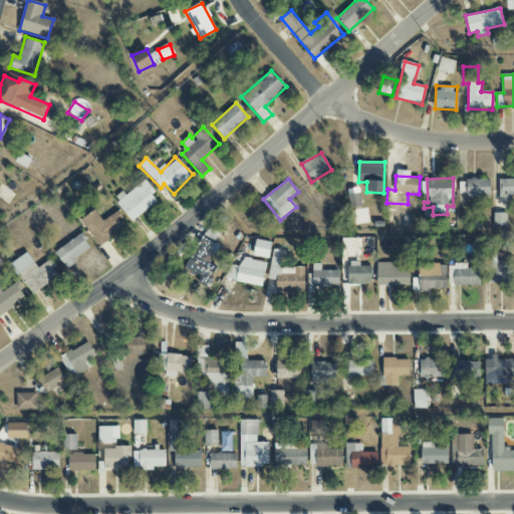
[(490,197),(490,179),(465,179),(465,189),(465,197),(490,197)]
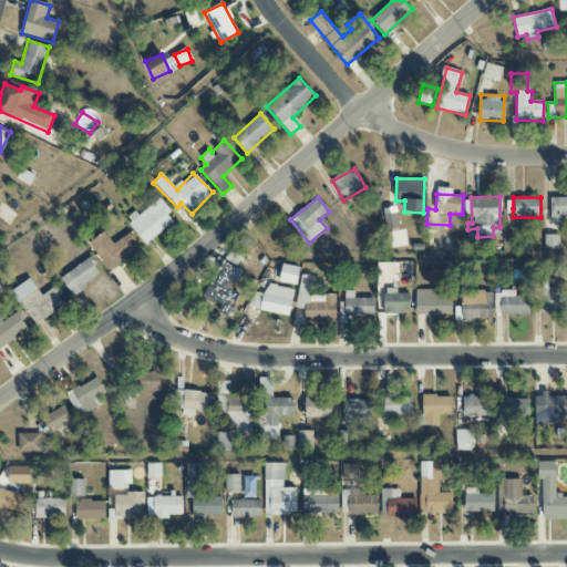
[(566,197),(549,197),(550,223),(565,222),(564,216),(566,215),(566,197)]
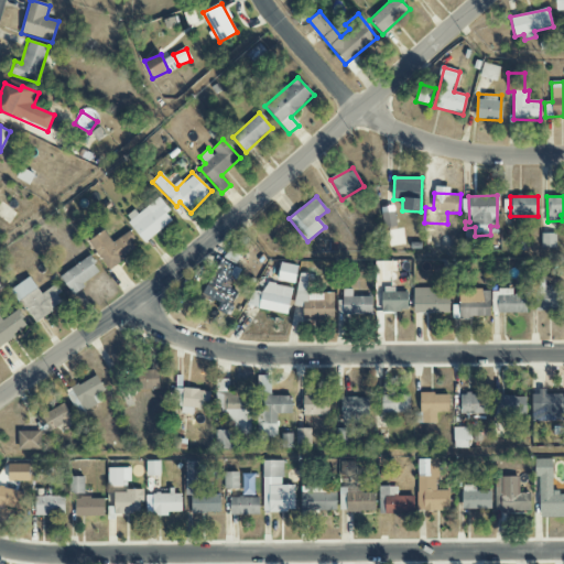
[(174,220),(158,197),(127,219),(144,242),(174,220)]
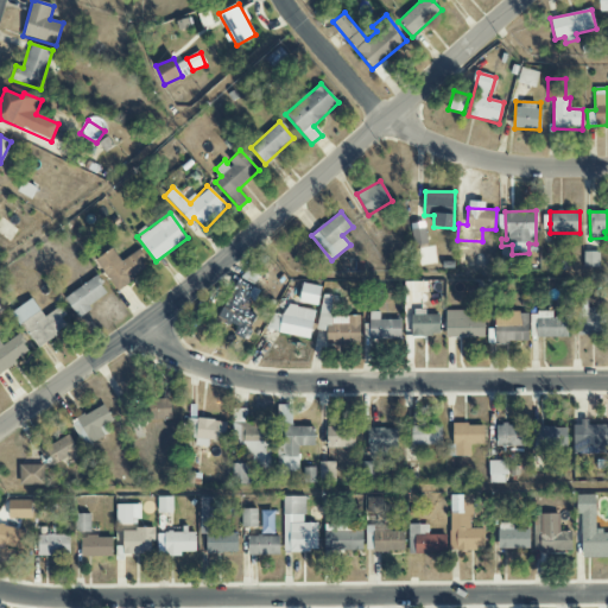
[(413,245),(426,244),(425,221),(411,222),(413,245)]
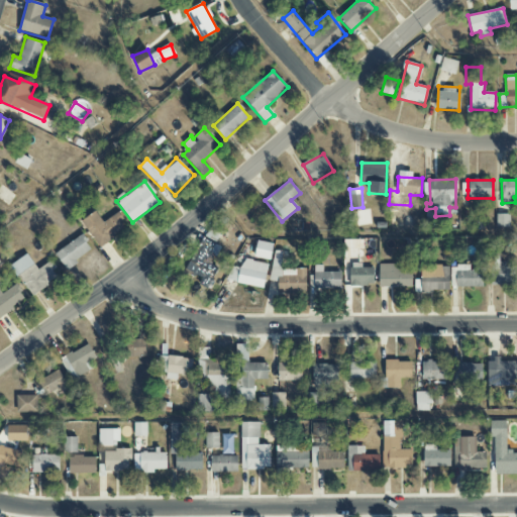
[(82,220),(99,247),(127,229),(117,213),(103,222),(96,211),(82,220)]
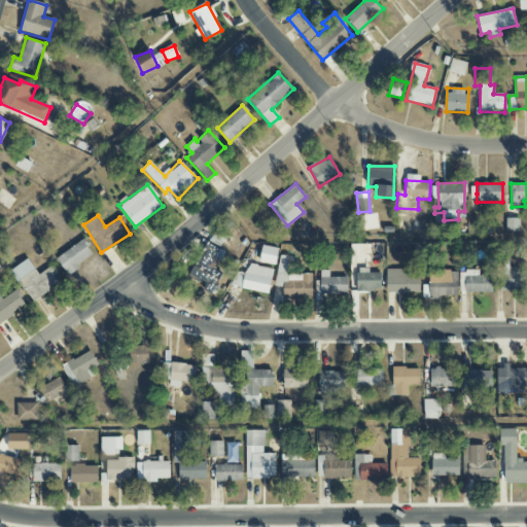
[(505,232),(519,232),(519,218),(505,218),(505,232)]
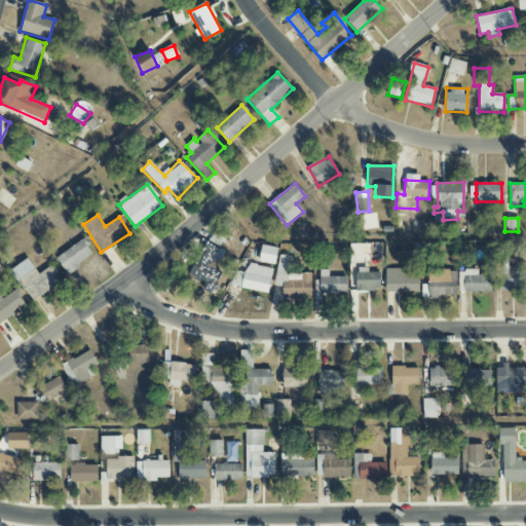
[(95,255),(83,239),(55,258),(67,274),(95,255)]
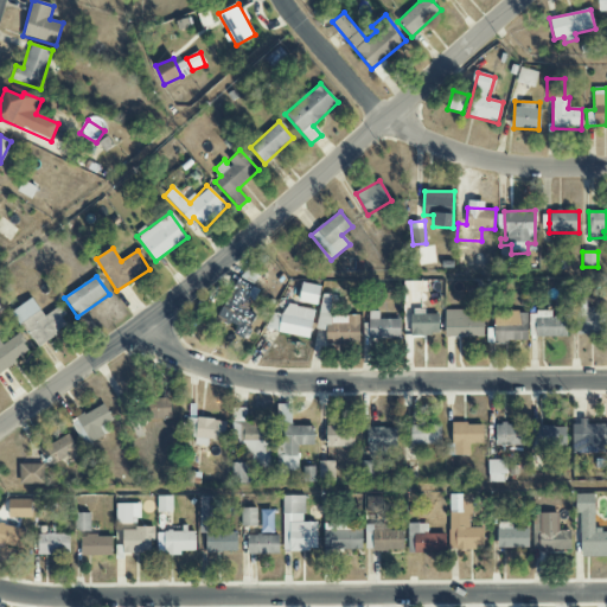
[(259,288),(236,279),(218,318),(236,326),(232,334),(244,339),(256,313),(249,311),(259,288)]
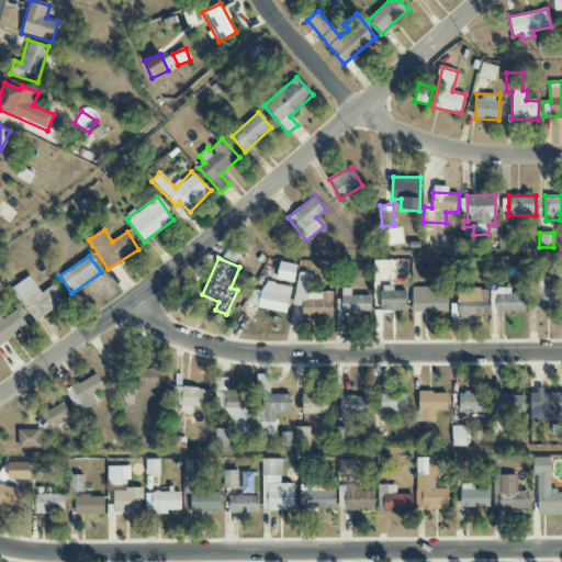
[(394,260),(373,261),(373,280),(388,280),(388,271),(394,271),(394,260)]
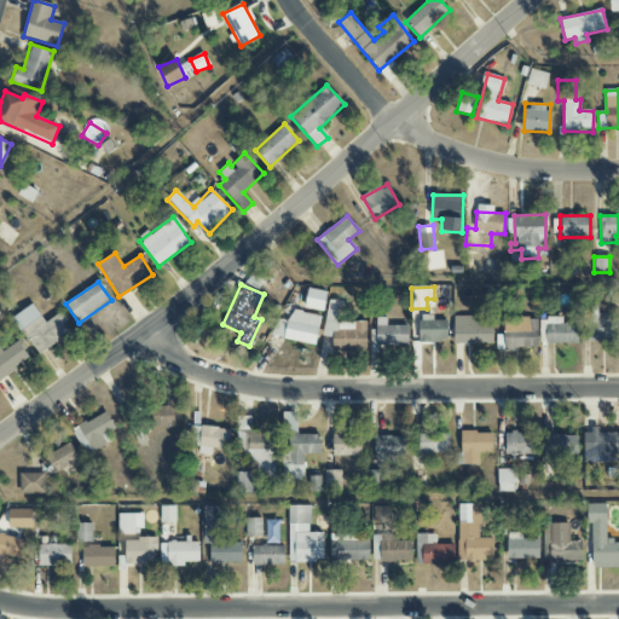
[(305,307),(320,311),(322,302),(306,300),(305,307)]
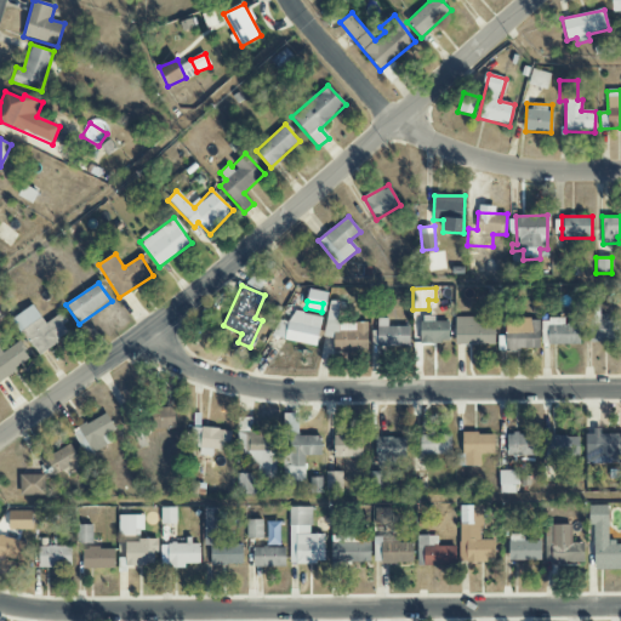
[(326,339),(334,339),(334,352),(369,351),(369,323),(340,323),(340,301),(326,302),(326,339)]
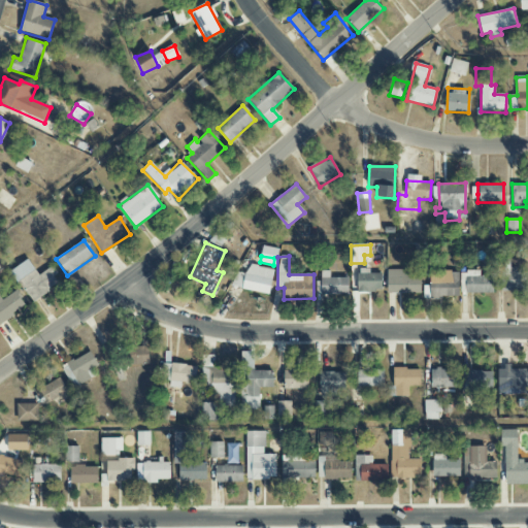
[(32,302),(61,282),(51,267),(38,275),(28,260),(10,271),(32,302)]
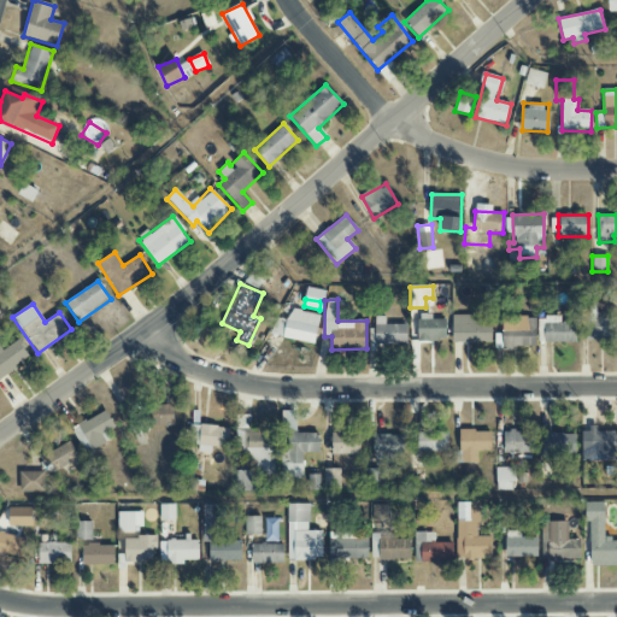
[(274,318),(271,338),(316,342),(318,313),(289,311),(289,319),(274,318)]
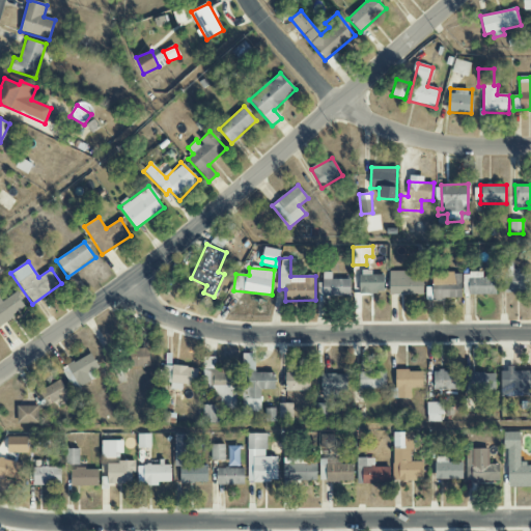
[(505,292),(530,292),(530,274),(520,274),(520,271),(506,270),(505,292)]
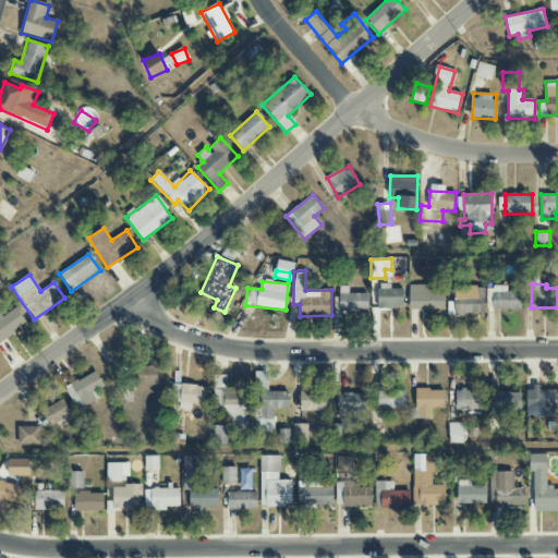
[(378,308),(403,308),(402,289),(390,289),(390,284),(377,284),(378,308)]
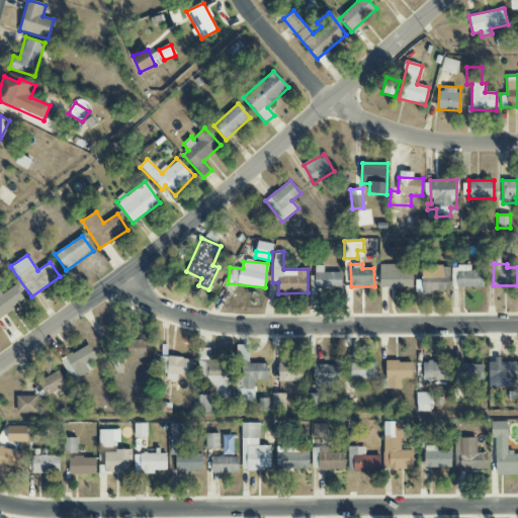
[(413,287),(412,264),(379,265),(380,288),(413,287)]
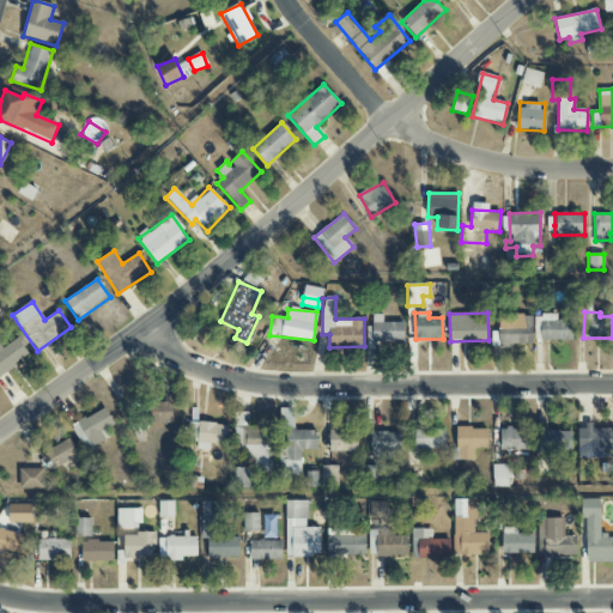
[(405,323),(383,322),(383,315),(372,315),(371,343),(404,343),(405,323)]
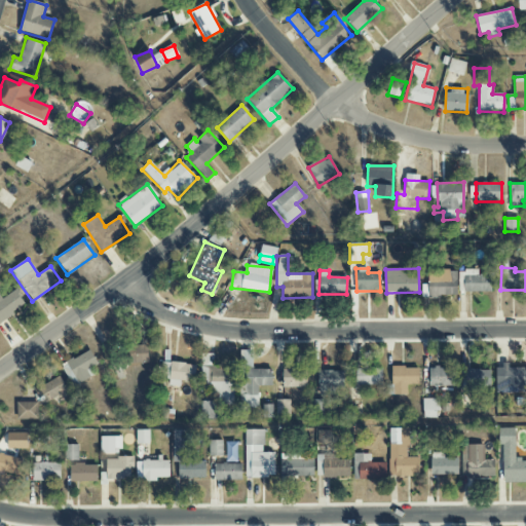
[(456,270),(427,270),(428,285),(422,285),(422,297),(457,296),(456,270)]
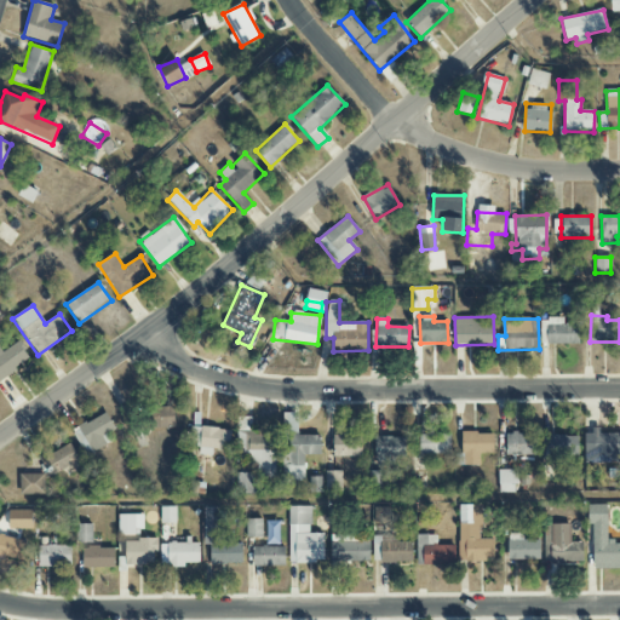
[(579,344),(579,326),(563,326),(563,319),(544,319),(544,345),(579,344)]
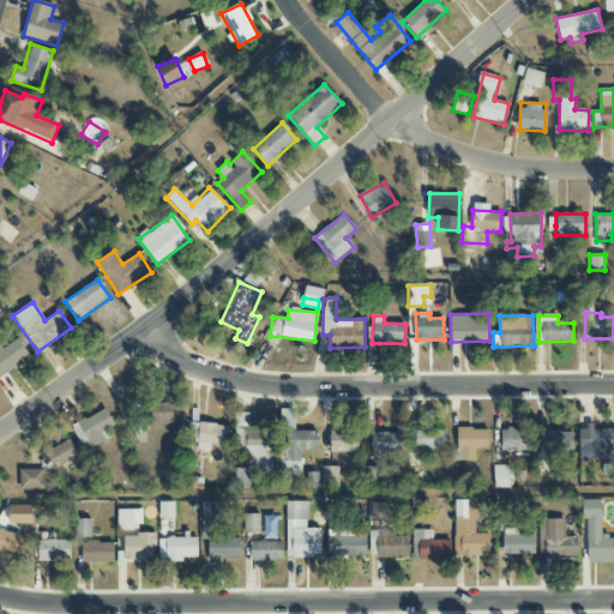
[(2,349),(0,345),(0,375),(30,355),(19,338),(2,349)]
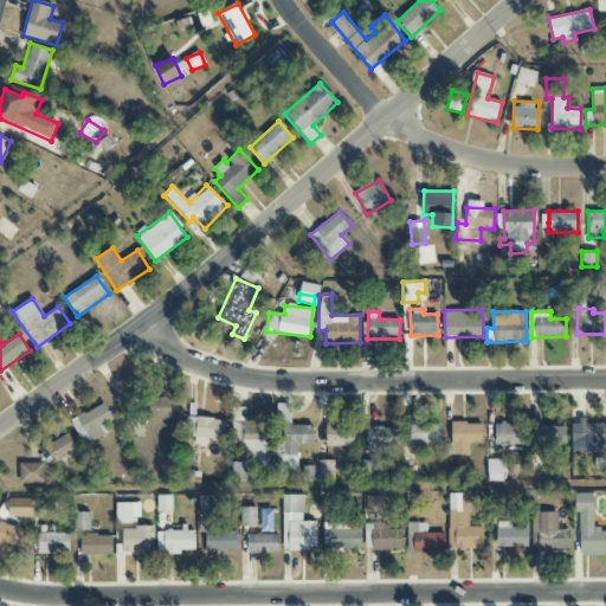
[(152,419),(171,418),(171,398),(152,398),(152,419)]
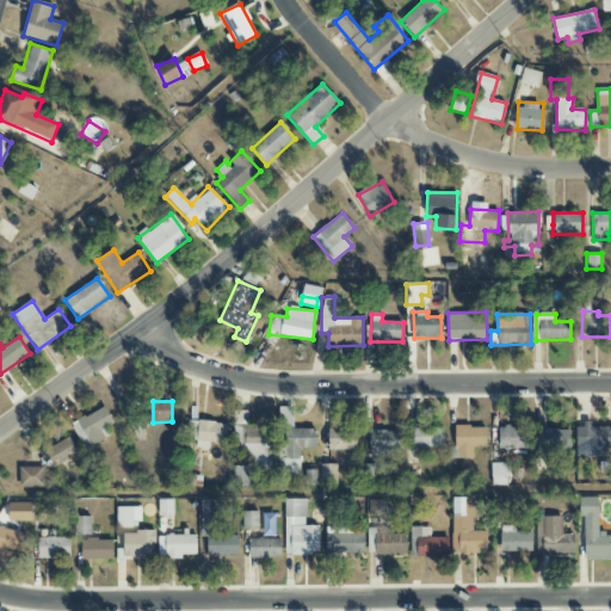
[(315,429),(294,430),(294,407),(278,407),(281,474),(301,473),(300,449),(315,449),(315,429)]
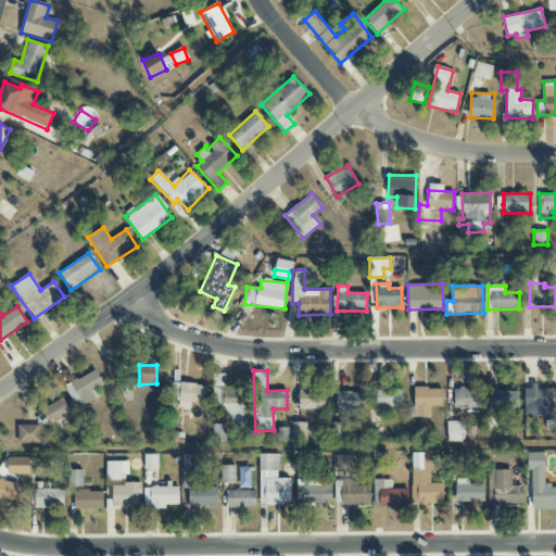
[(101,397),(98,388),(103,386),(97,371),(65,384),(75,408),(101,397)]
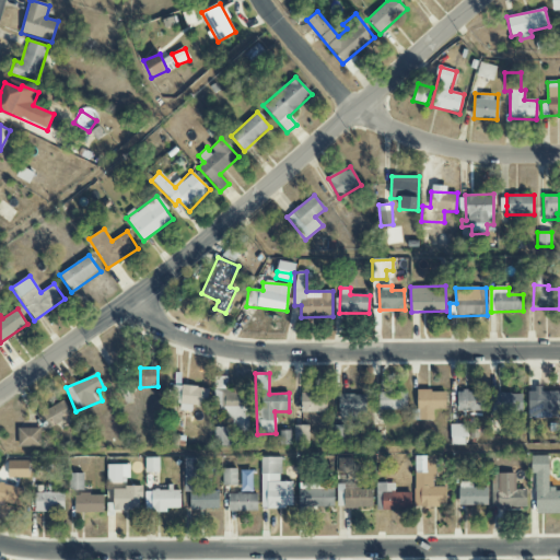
[(208,387),(173,386),(172,401),(181,401),(179,411),(191,411),(193,406),(208,407),(208,387)]
